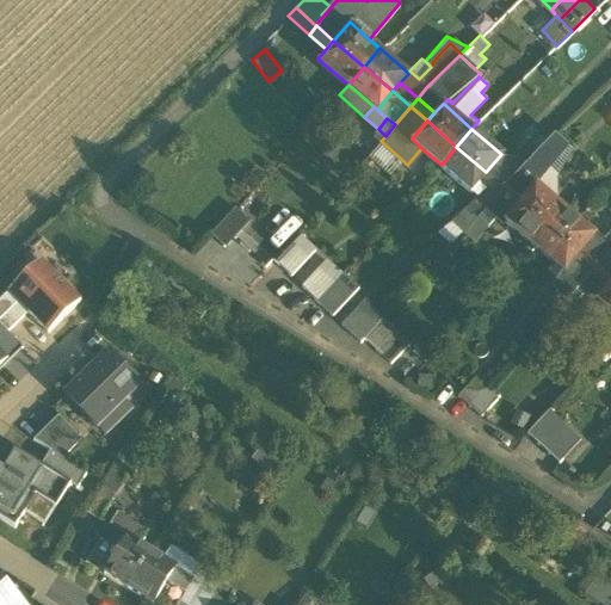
[(510,178),(528,192),(535,184),(553,198),(556,193),(556,176),(572,148),(567,144),(568,143),(554,133),(538,149),(523,164),(520,166),(510,178)]
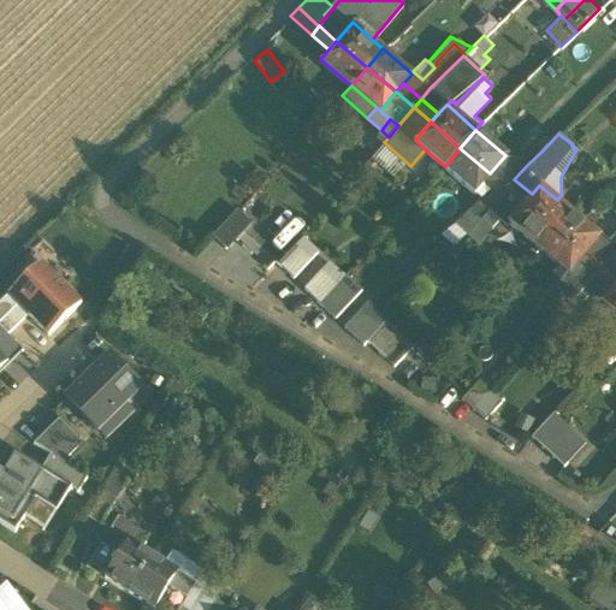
[(404,160),(384,142),(371,158),(391,176),(404,160)]
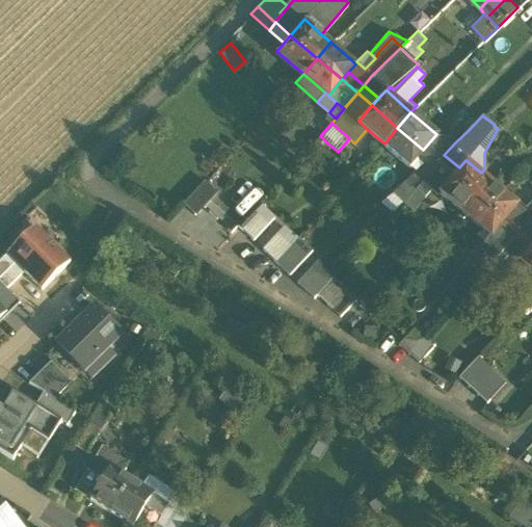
[(450,134),(436,134),(429,142),(444,155),(453,145),(455,142),(469,130),(462,123),(450,134)]
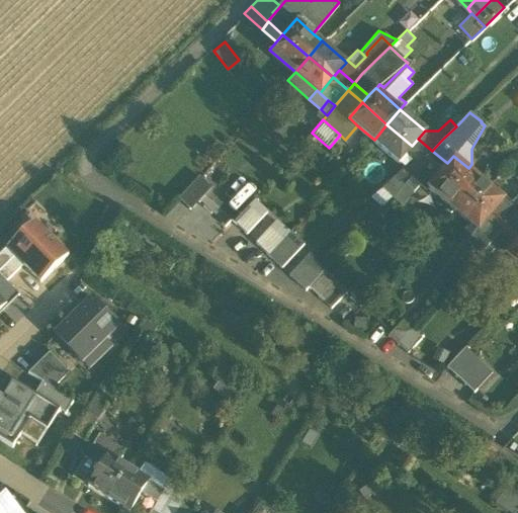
[(412,146),(386,124),(374,140),(399,161),(406,153),(412,146)]
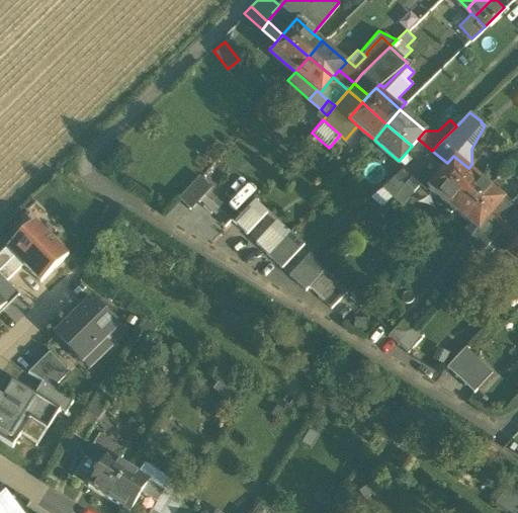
[(412,146),(426,158),(432,151),(418,139),(412,146)]
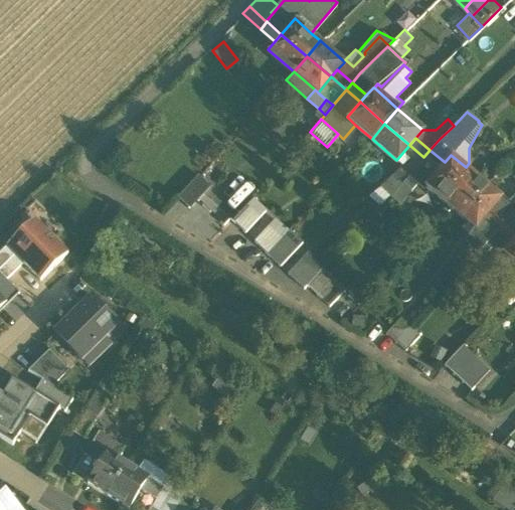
[(423,157),(409,145),(403,152),(409,158),(402,164),(380,186),(390,194),(403,181),(409,174),(417,164),(423,157)]
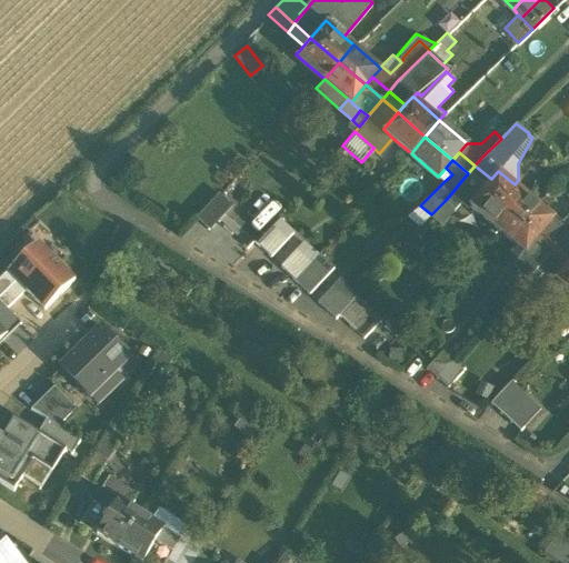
[(475,166),(468,173),(483,187),(491,179),(475,166)]
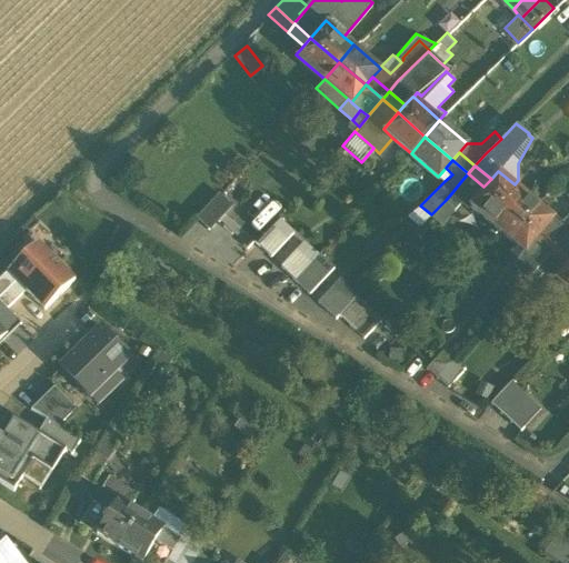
[(526,194),(515,184),(498,171),(491,179),(483,187),(511,210),(526,194)]
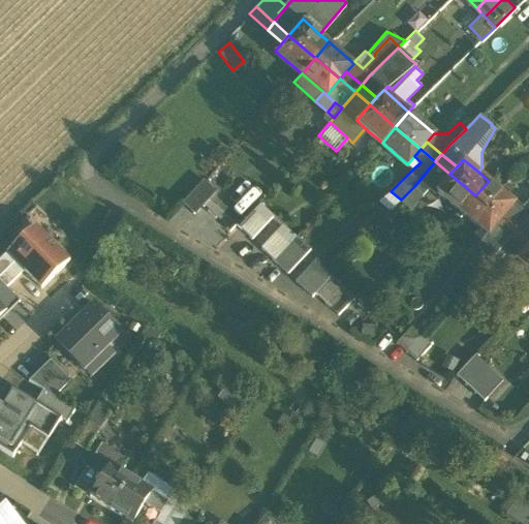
[(435,161),(429,168),(437,176),(443,182),(449,174),(435,161)]
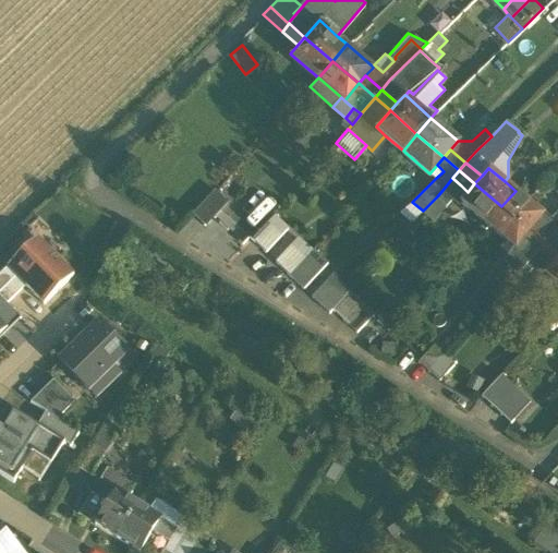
[(445,203),(461,185),(452,178),(444,189),(437,196),(445,203)]
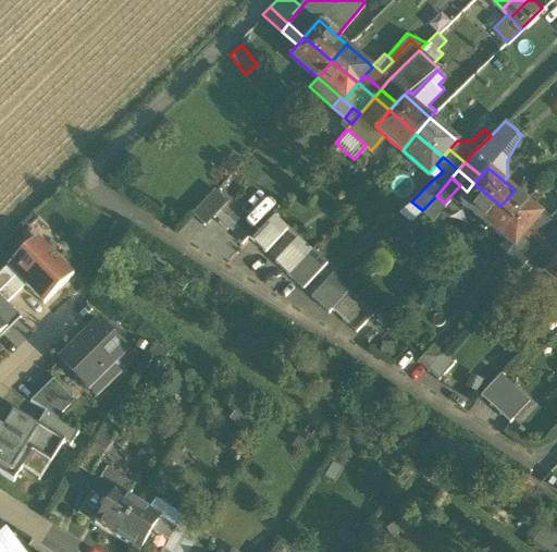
[(460,199),(486,222),(500,206),(473,183),(467,192),(460,199)]
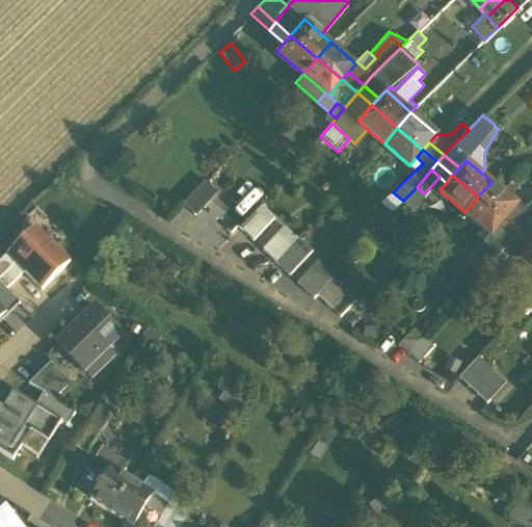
[(183,202),(195,212),(217,189),(205,178),(183,202)]
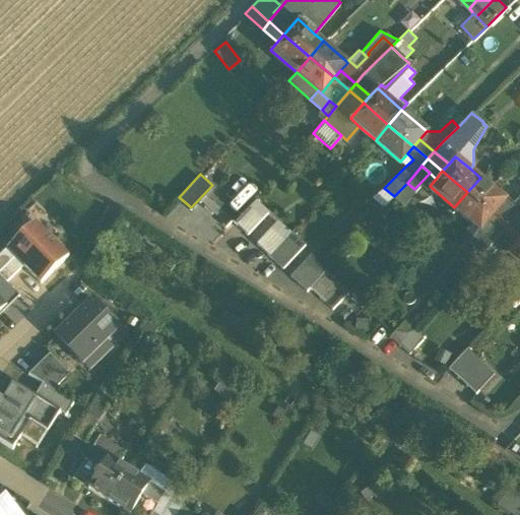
[(506,199),(480,178),(467,192),(493,214),(499,207),(506,199)]
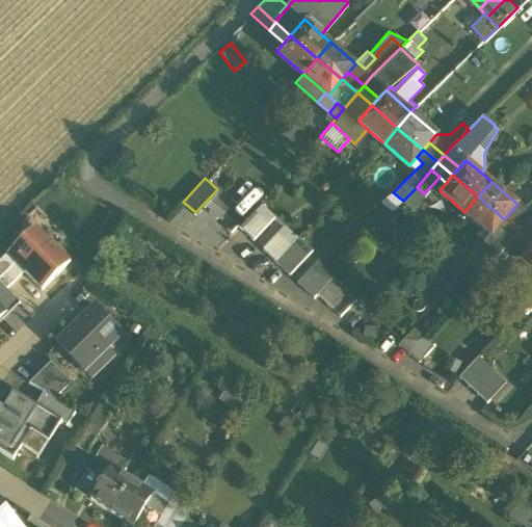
[(425,195),(424,193),(417,187),(403,201),(413,210),(425,195)]
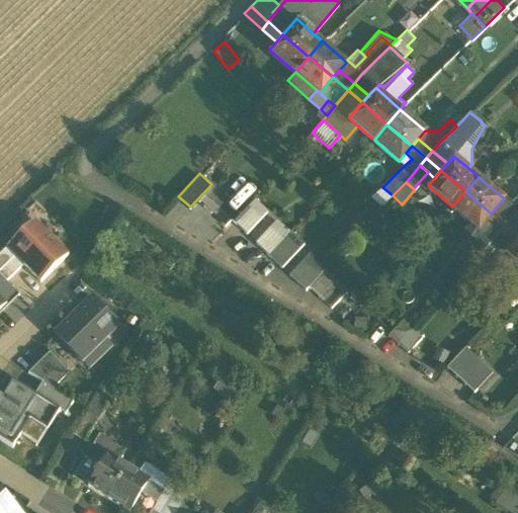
[(393,195),(382,187),(370,195),(382,206),(393,195)]
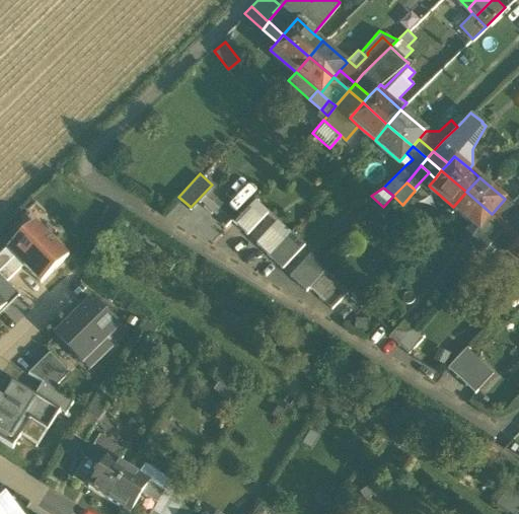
[(453,207),(478,229),(485,221),(492,214),(466,192),(453,207)]
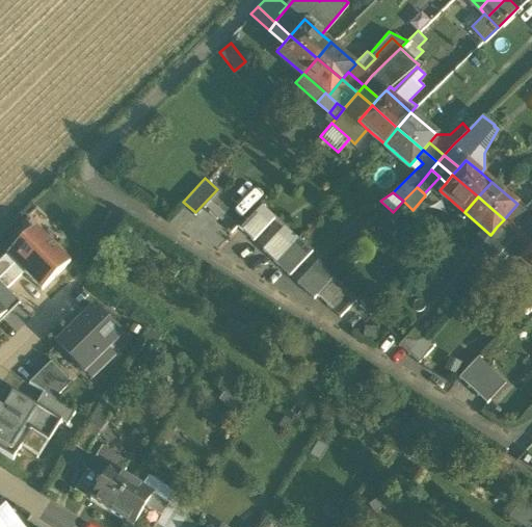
[(520,201),(517,204),(510,212),(519,219),(527,209),(531,212),(531,199),(526,206),(520,201)]
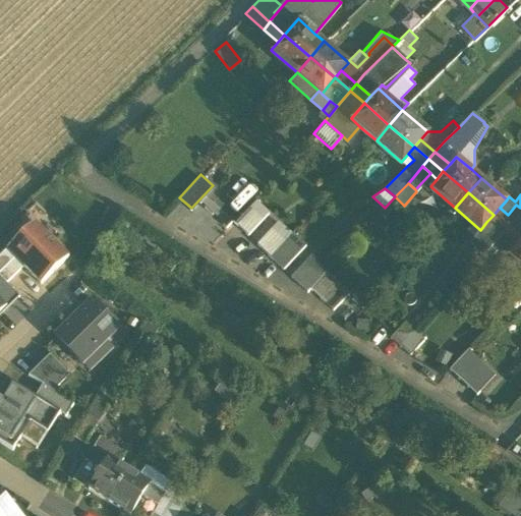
[(236,221),(248,233),(269,211),(256,199),(236,221)]
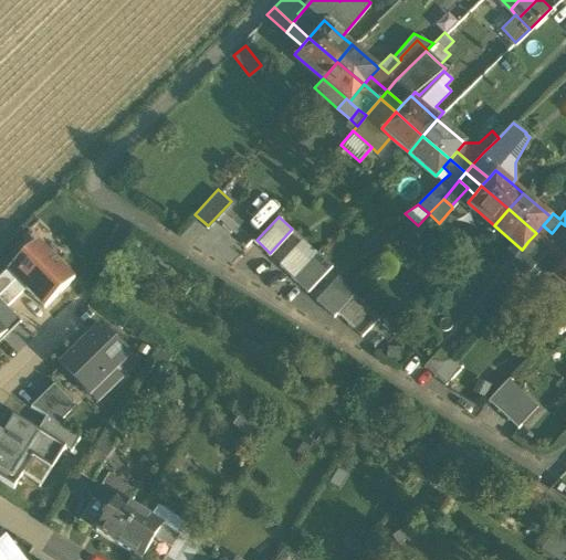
[(565,225),(561,222),(552,233),(558,239),(565,229),(565,225)]
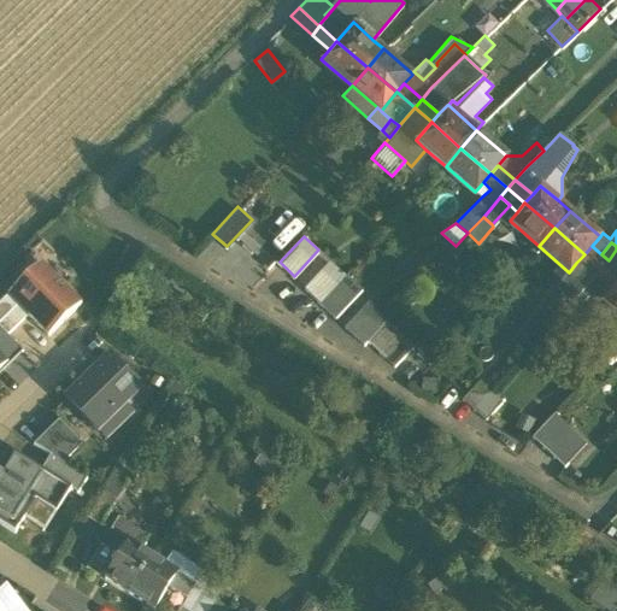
[(601,269),(609,260),(601,254),(592,246),(585,254),(601,269)]
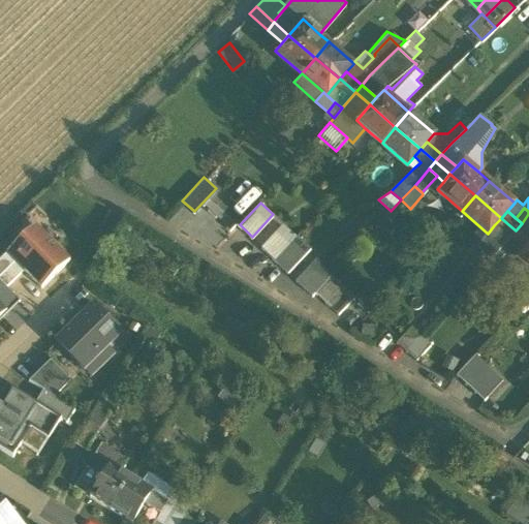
[(509,238),(516,230),(501,218),(494,225),(509,238)]
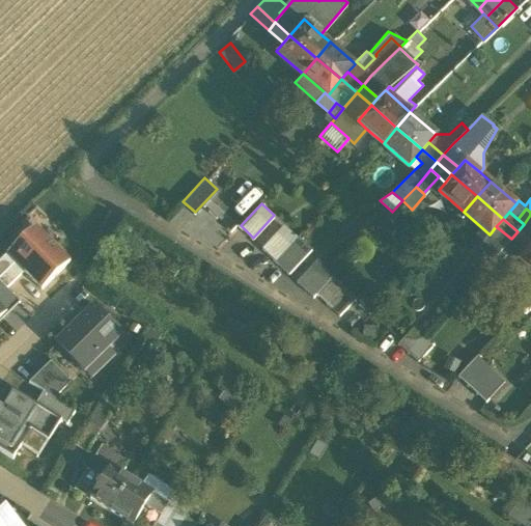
[(42,286),(70,259),(34,223),(6,251),(24,269),(42,286)]
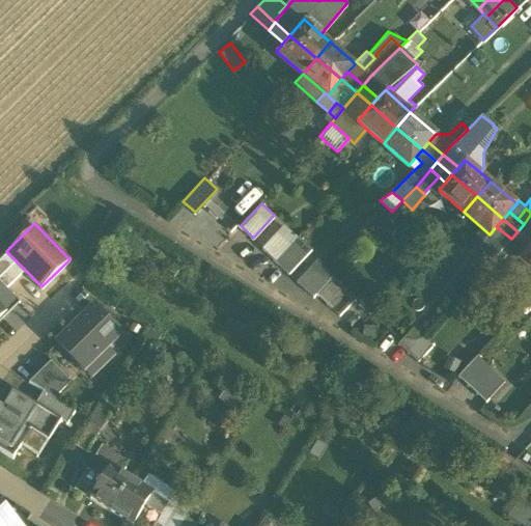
[(262,247),(275,259),(297,237),(283,224),(262,247)]
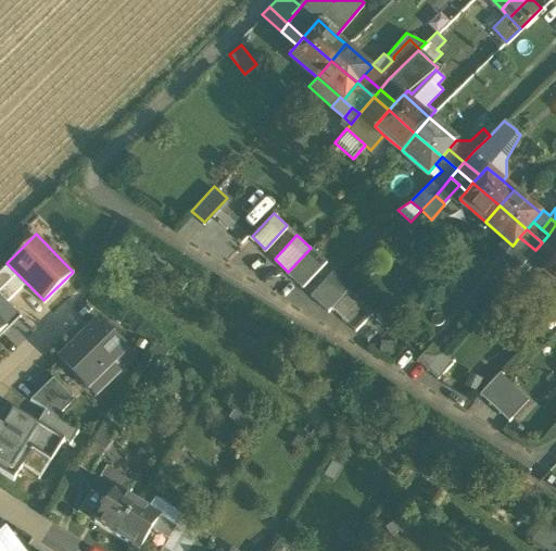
[(555,240),(548,235),(542,242),(555,254),(555,240)]
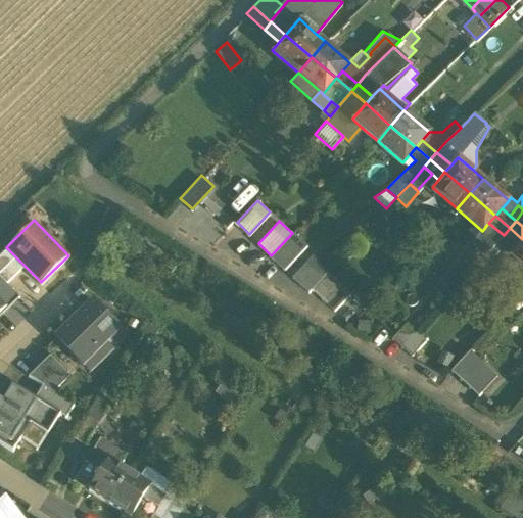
[(504,235),(488,223),(482,231),(475,239),(489,251),(494,245),(496,243),(504,235)]
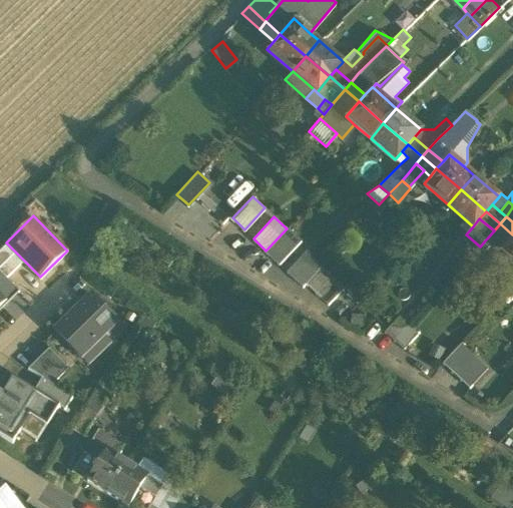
[(512,234),(500,223),(494,230),(508,242),(512,236),(512,234)]
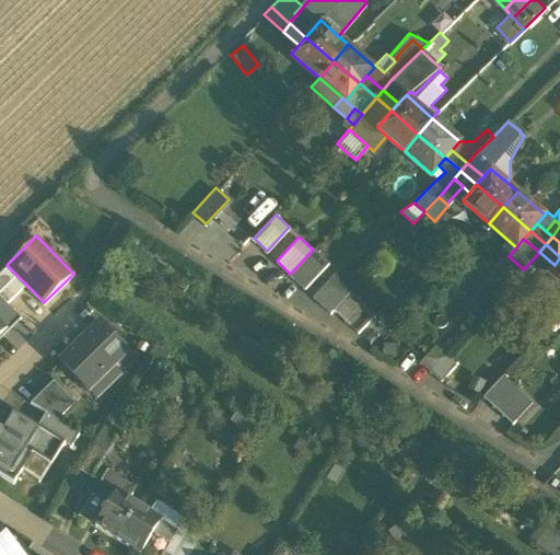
[(314,247),(313,250),(290,274),(305,287),(329,262),(314,247)]
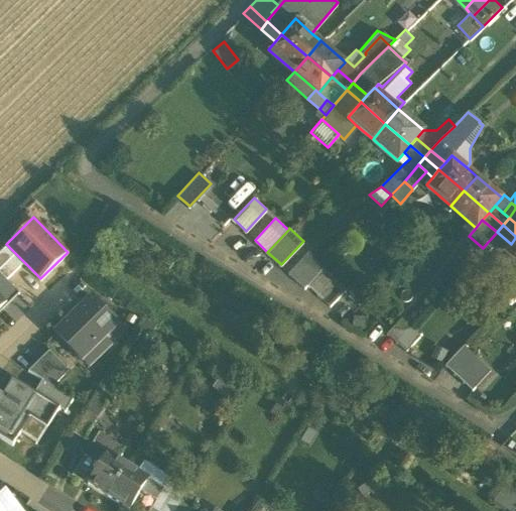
[(504,252),(511,244),(497,232),(490,240),(504,252)]
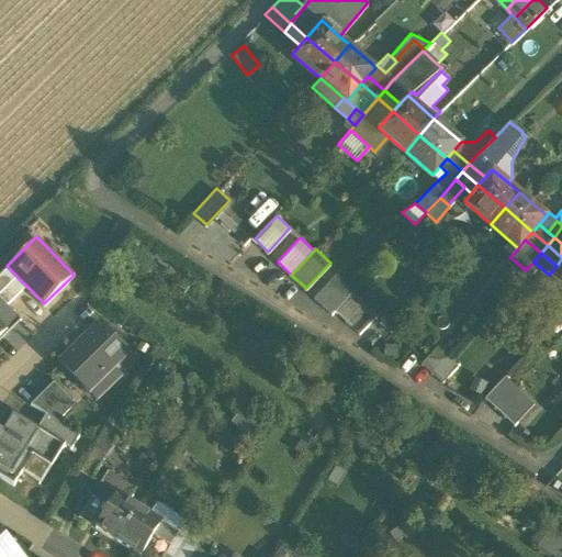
[(549,275),(561,286),(561,259),(557,266),(549,275)]
